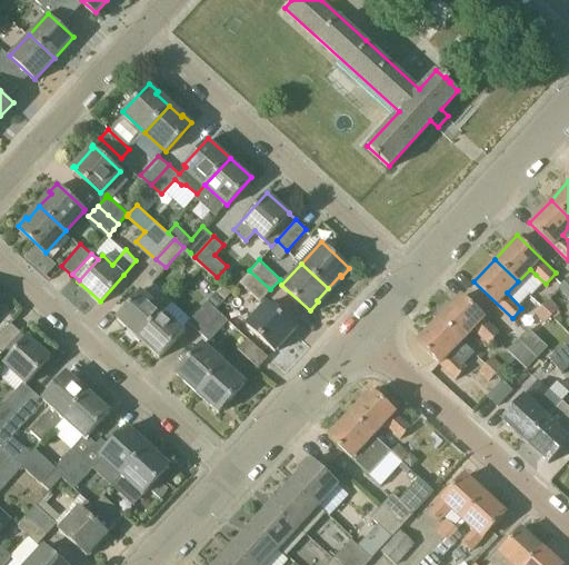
[(260,299),(270,289),(249,270),(240,280),(260,299)]
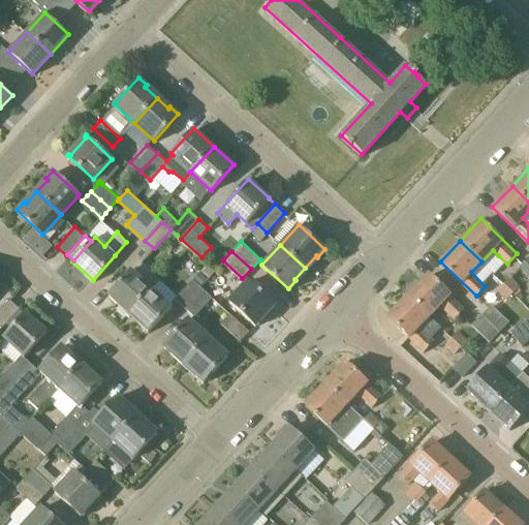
[(528,253),(518,265),(528,275),(528,253)]
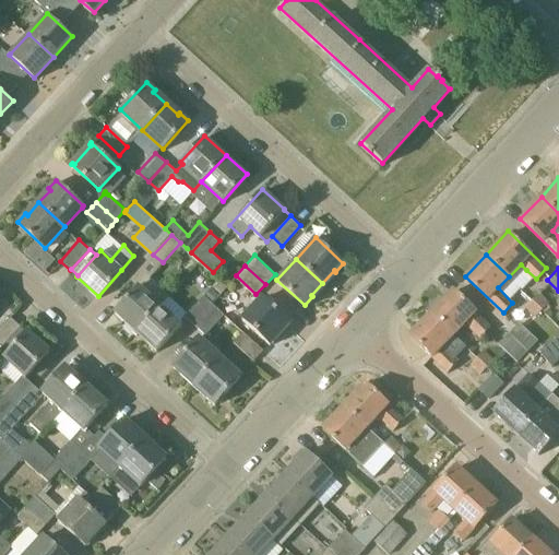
[(169,294),(158,284),(150,294),(138,284),(115,310),(135,330),(161,304),(169,294)]
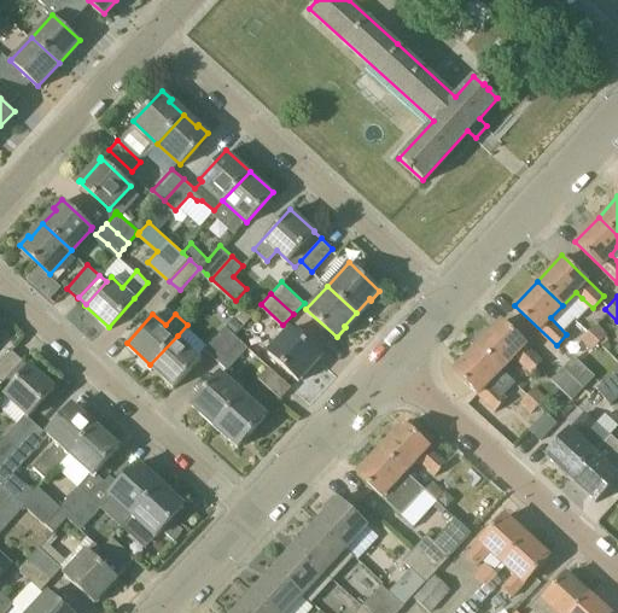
[(226,323),(235,331),(242,323),(233,316),(226,323)]
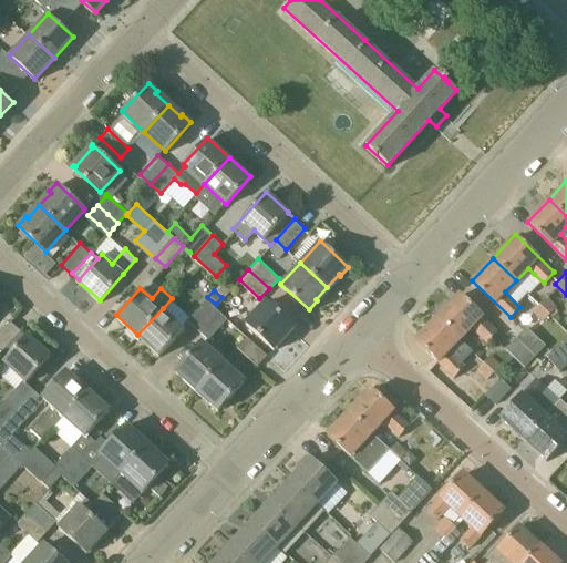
[(437,316),(461,338),(472,326),(487,341),(497,330),(460,293),(437,316)]
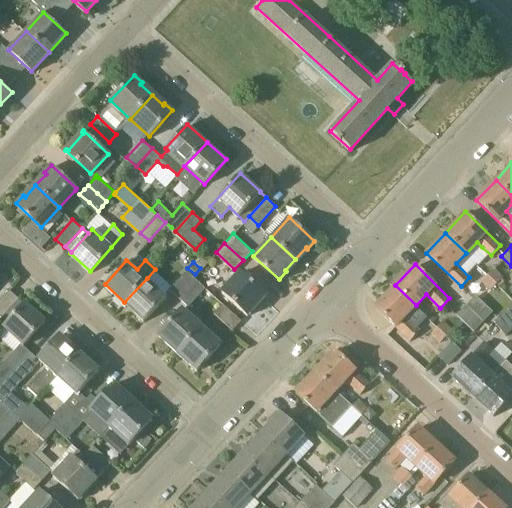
[(503,275),(493,266),(487,273),(496,282),(503,275)]
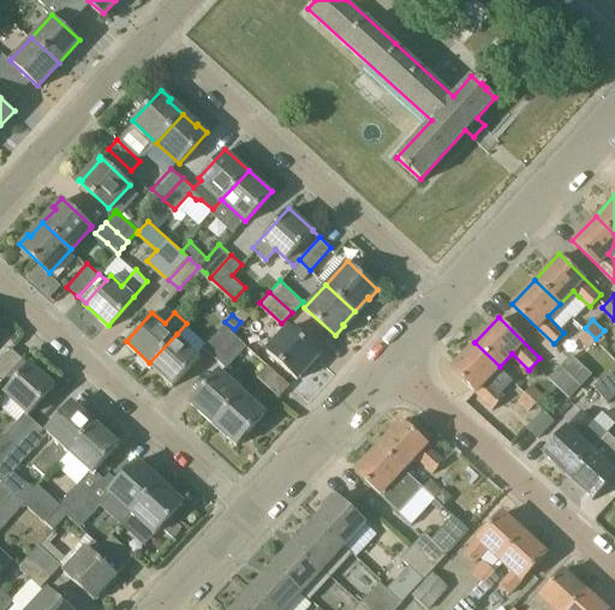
[(224,323),(203,346),(215,357),(236,334),(233,332),(224,323)]
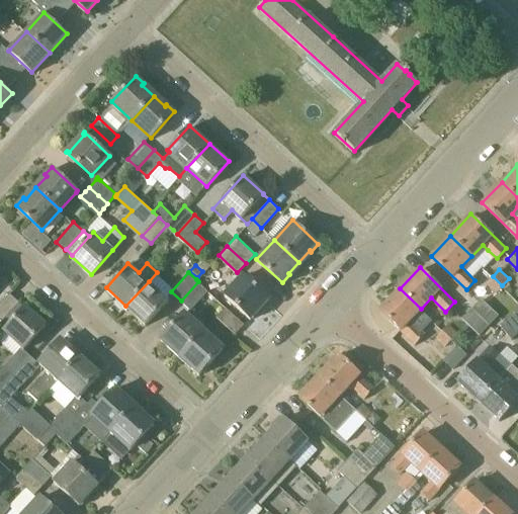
[(266,297),(267,300),(268,297),(243,274),(225,294),(250,318),(252,316),(250,315),(266,297)]
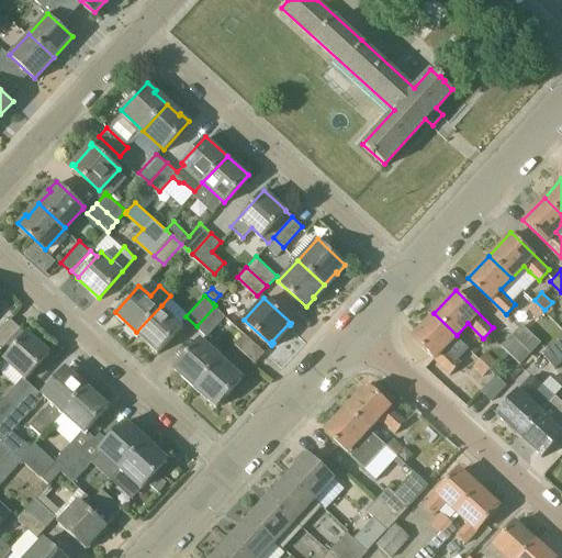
[(544,310),(535,300),(528,307),(538,317),(544,310)]
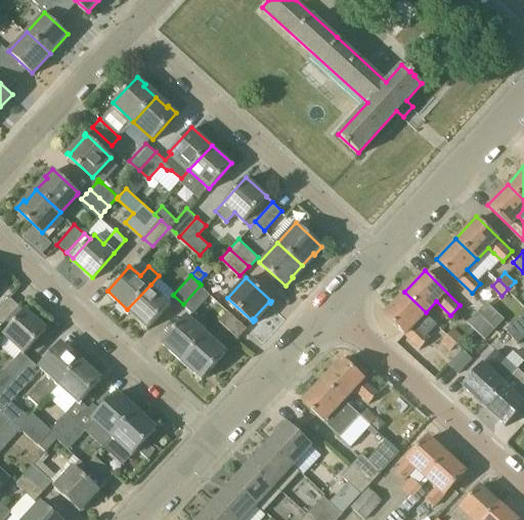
[(170,302),(150,285),(127,309),(146,328),(170,302)]
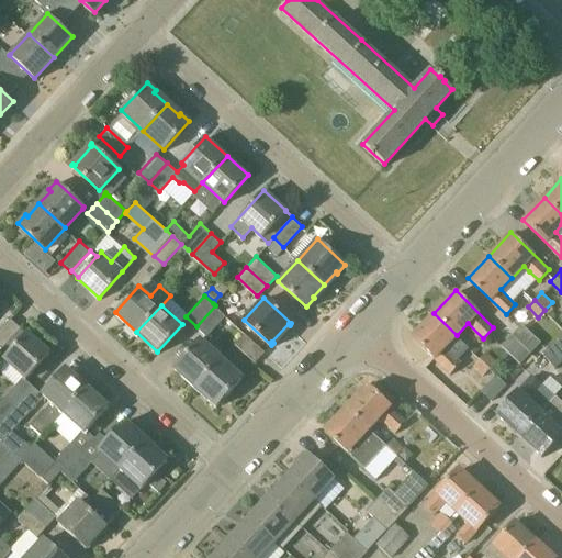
[(215,305),(197,326),(208,335),(226,315),(215,305)]
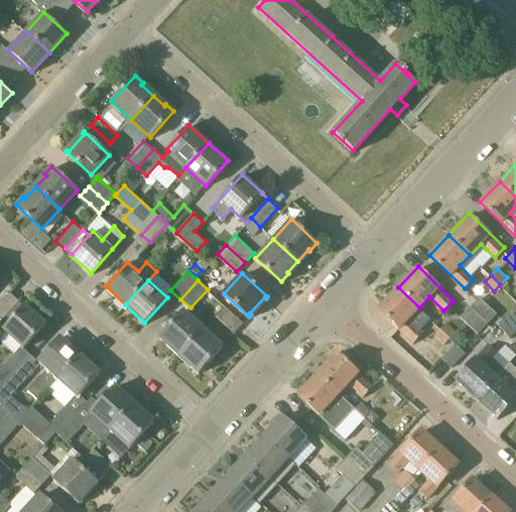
[(419,307),(398,287),(378,307),(413,342),(422,332),(408,318),(419,307)]
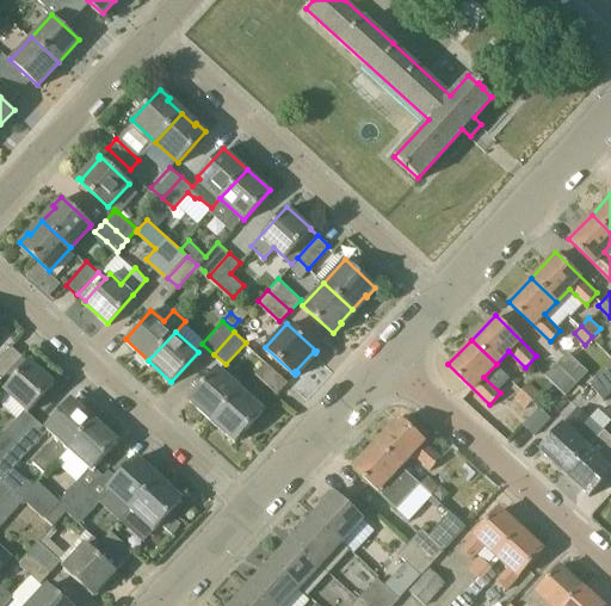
[(23,353),(12,344),(0,356),(0,375),(1,377),(23,353)]
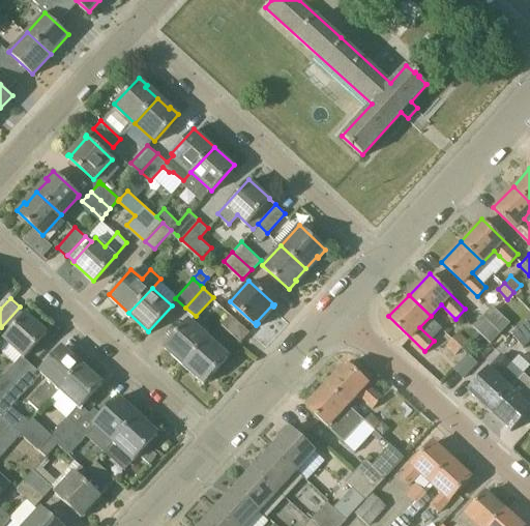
[(510,321),(493,303),(482,314),(500,331),(510,321)]
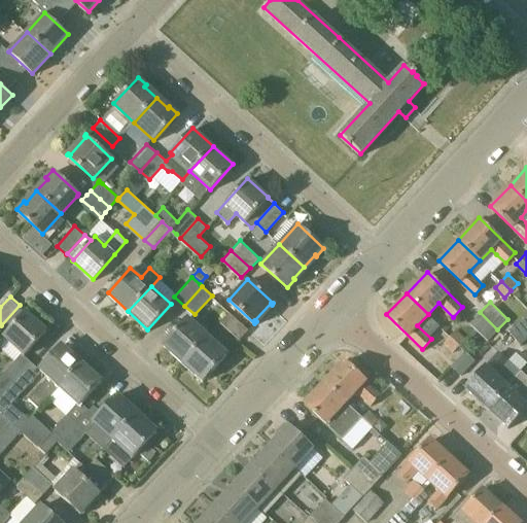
[(26,311),(3,336),(24,354),(46,329),(26,311)]
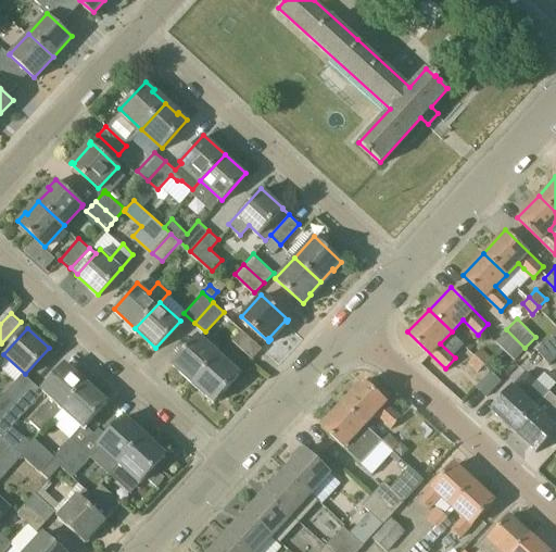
[(262,347),(241,328),(232,338),(253,356),(262,347)]
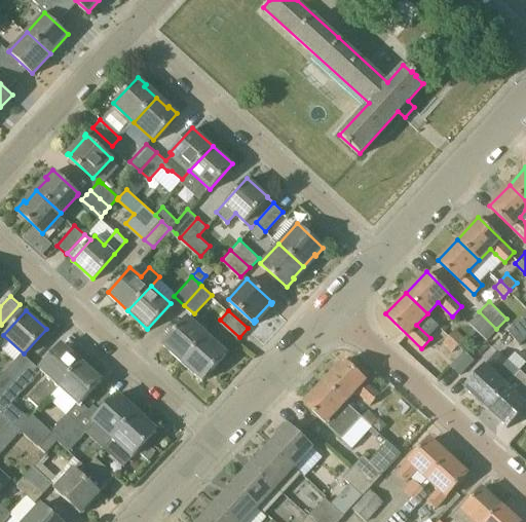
[(496,329),(479,311),(468,322),(486,339),(496,329)]
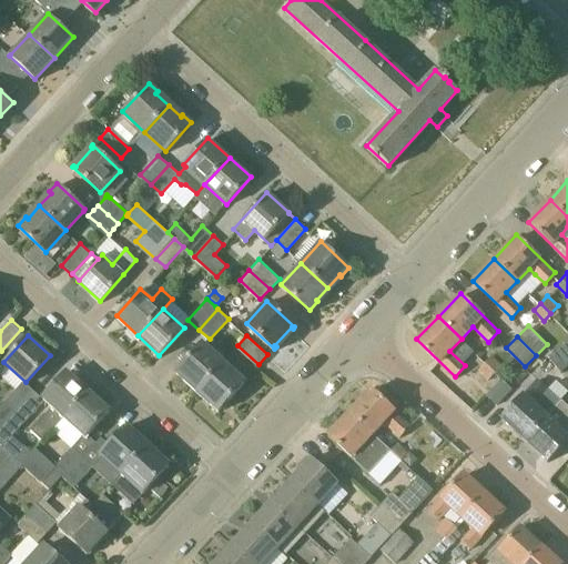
[(560,370),(567,363),(567,339),(548,355),(560,370)]
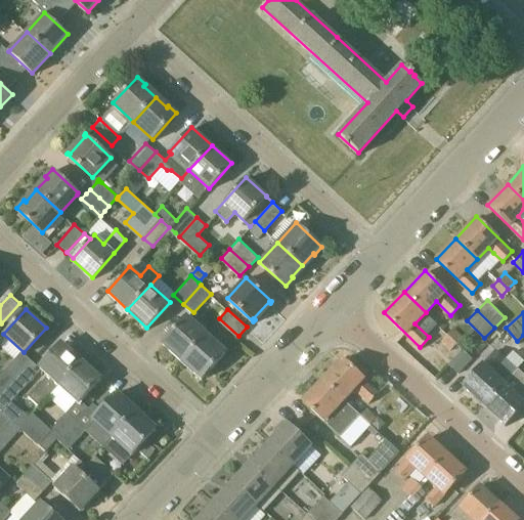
[(185,314),(162,341),(170,348),(171,347),(183,358),(206,334),(185,314)]
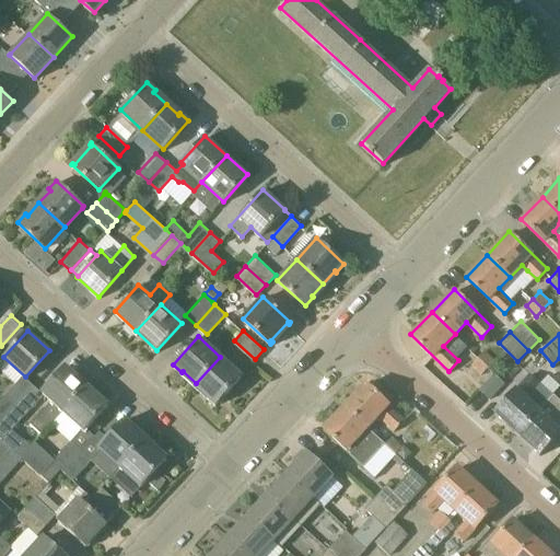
[(496,359),(485,349),(477,356),(488,367),(496,359)]
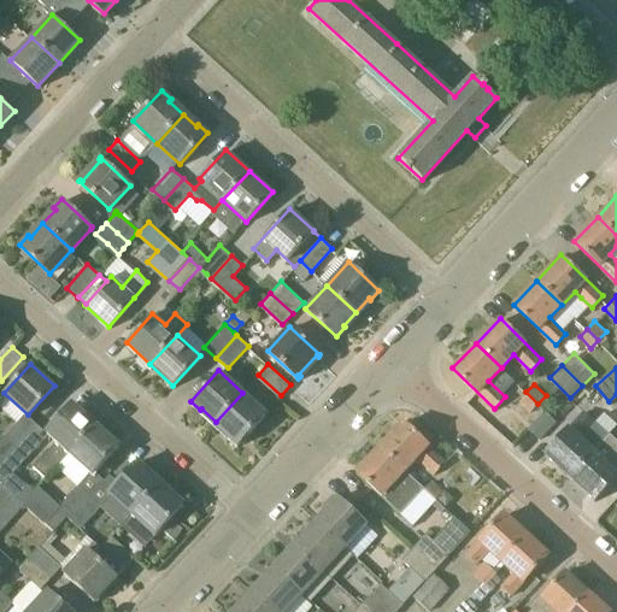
[(538,404),(526,392),(518,400),(529,411),(538,404)]
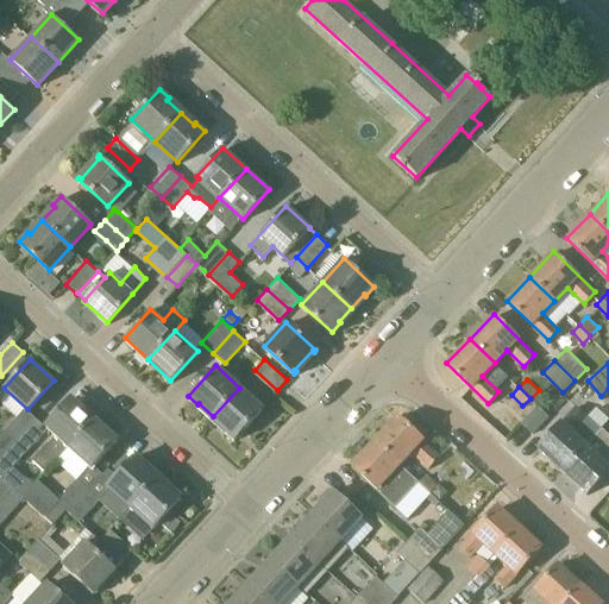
[(262,408),(239,388),(213,416),(226,428),(225,431),(234,439),(262,408)]
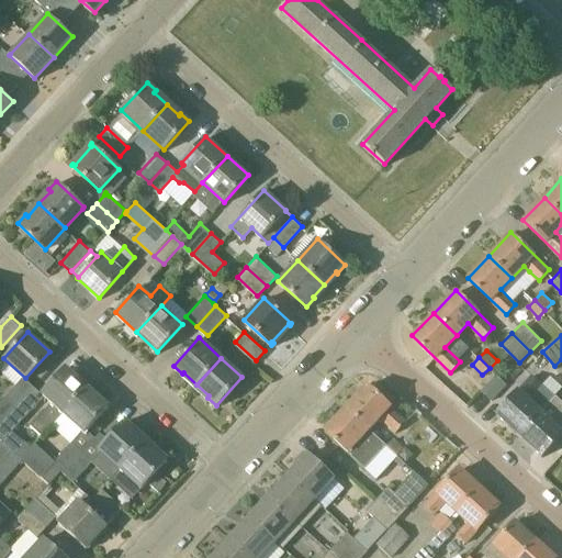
[(44,394),(52,402),(31,423),(41,434),(63,412),(64,412),(88,386),(66,366),(42,392),(44,394)]
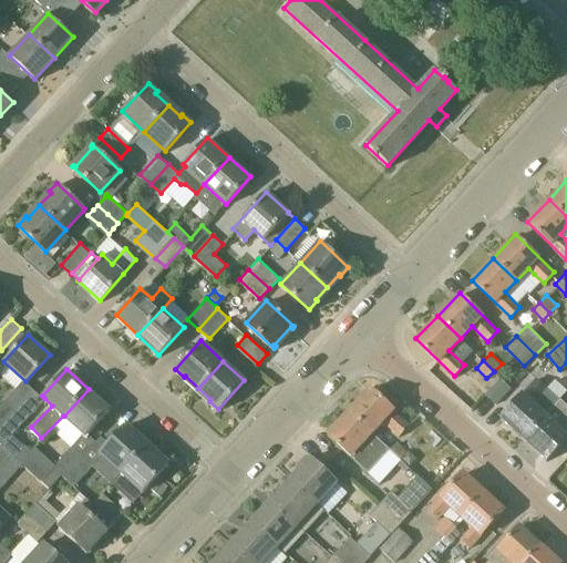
[(511,387),(501,377),(485,391),(496,402),(511,387)]
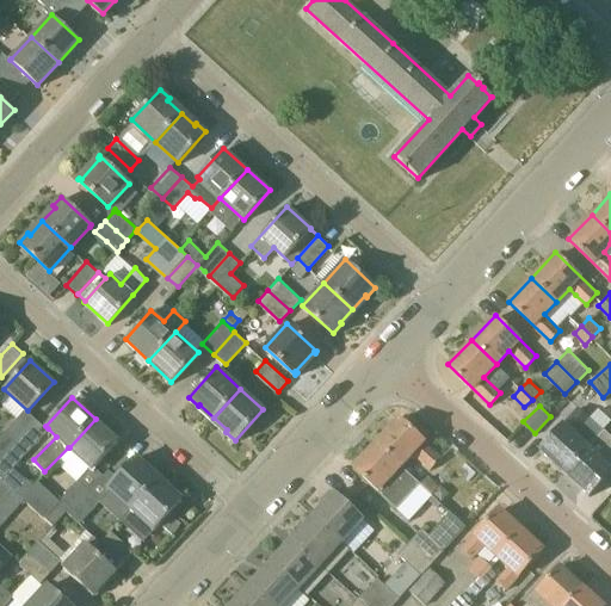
[(603,430),(602,428),(610,418),(598,407),(590,416),(579,406),(539,447),(565,471),(603,430)]
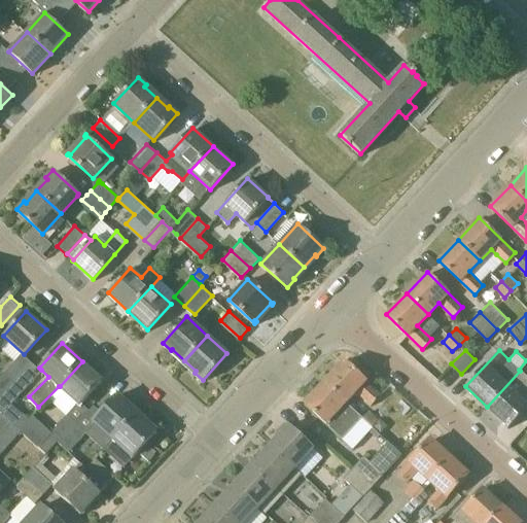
[(344,359),(324,381),(346,401),(356,389),(371,404),(380,393),(344,359)]
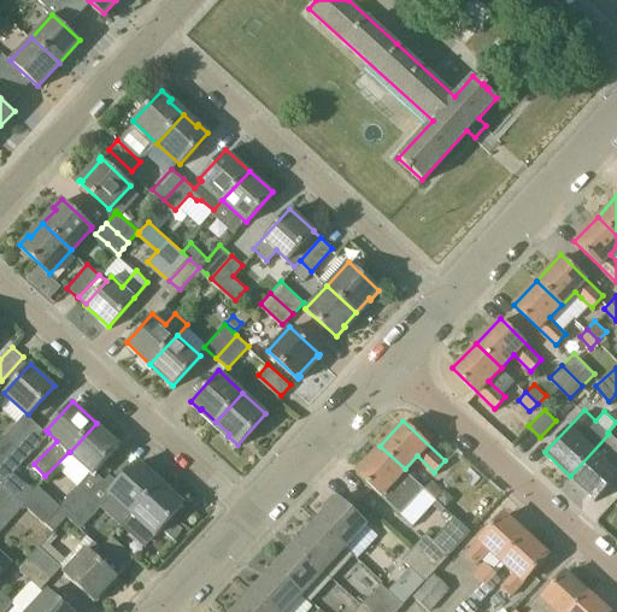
[(0,463),(29,431),(17,422),(0,440),(0,463)]
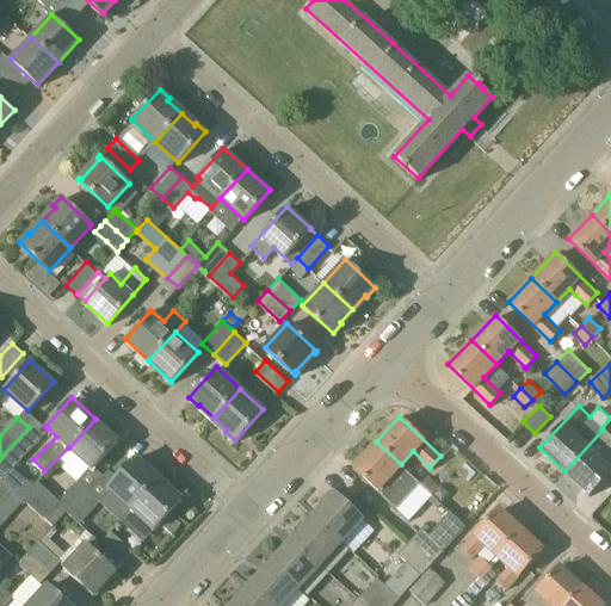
[(69,447),(91,469),(103,457),(118,439),(96,419),(69,447)]
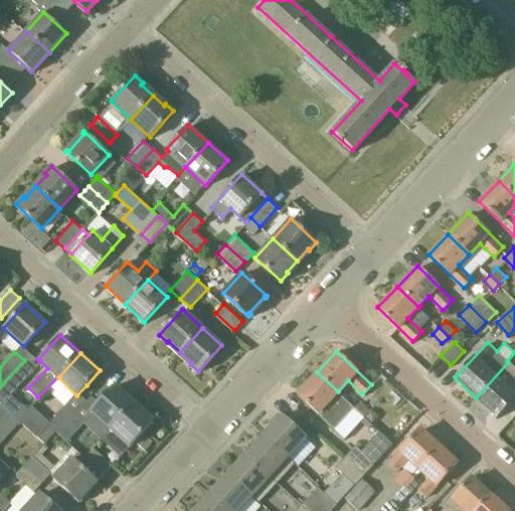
[(0,400),(1,402),(2,402),(33,368),(24,360),(0,386),(0,400)]
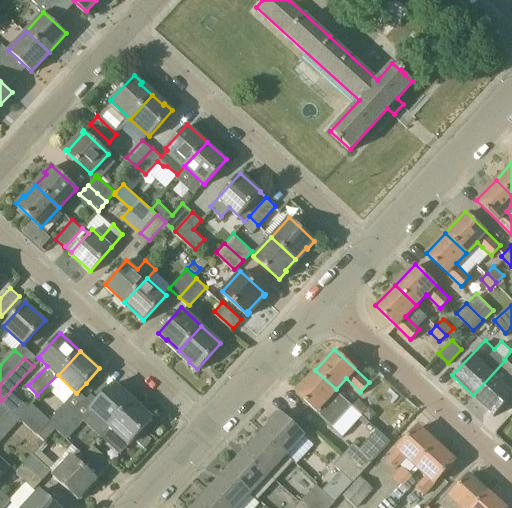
[(511,394),(511,366),(505,360),(473,395),(494,414),(511,394)]
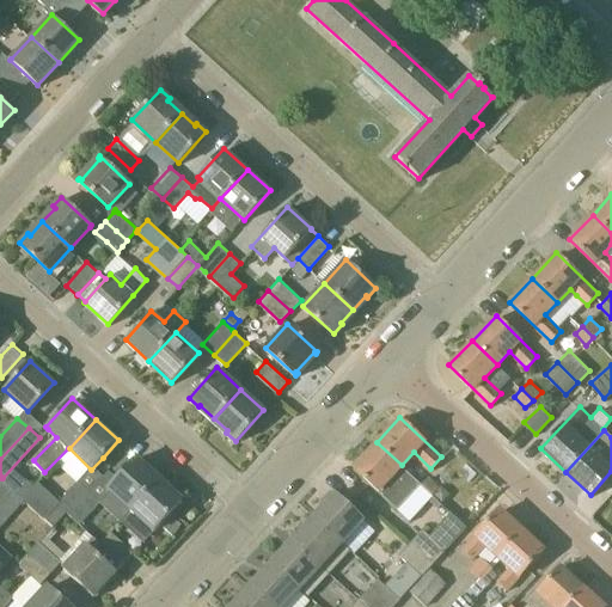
[(377,442),(353,467),(396,507),(407,495),(390,479),(402,465),(377,442)]
